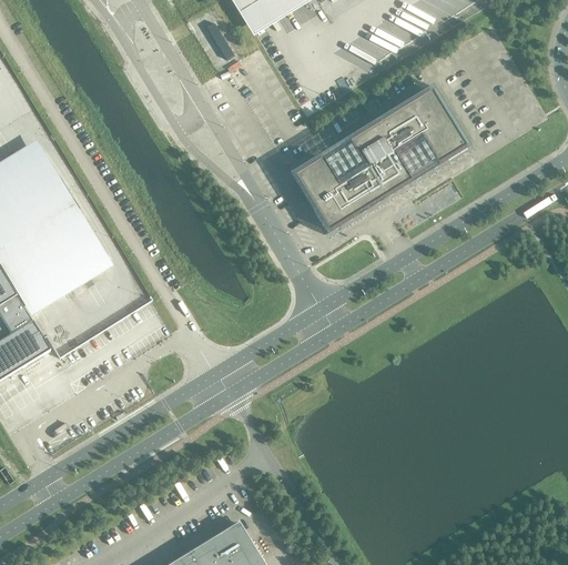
[(233,0),(241,12),(260,0),(233,0)]
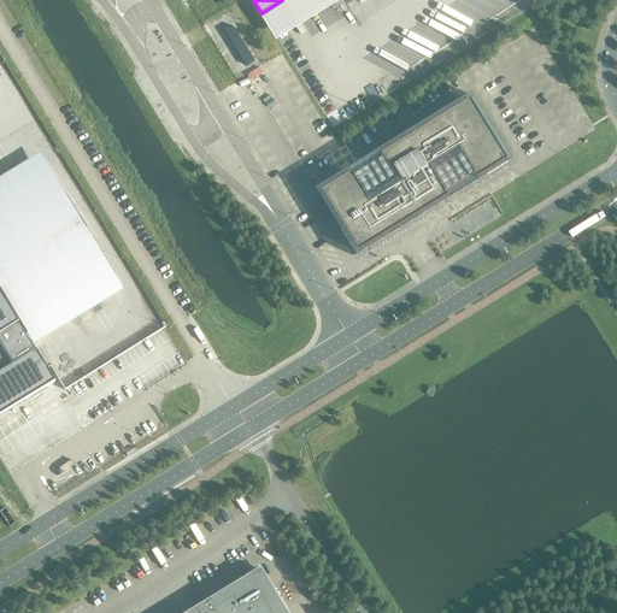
[(253,59),(233,25),(227,29),(247,63),(253,59)]
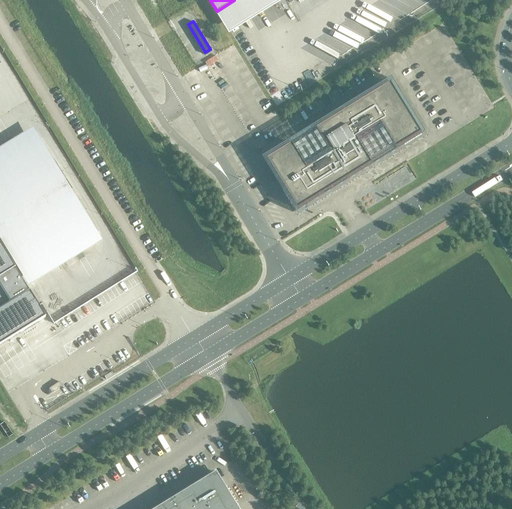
[(392,82),(269,157),(299,207),(423,131),(392,82)]
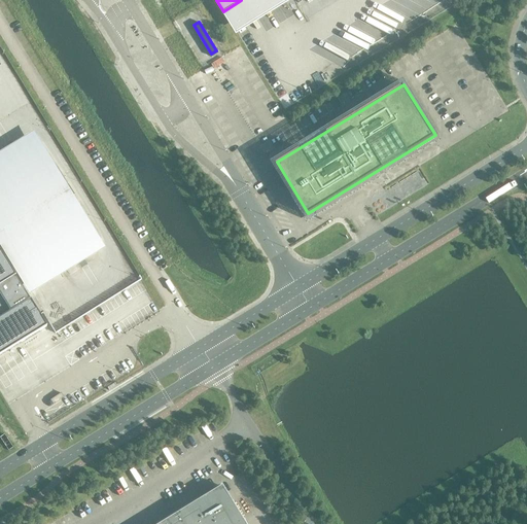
[(35,130),(0,150),(0,245),(28,292),(105,246),(35,130)]
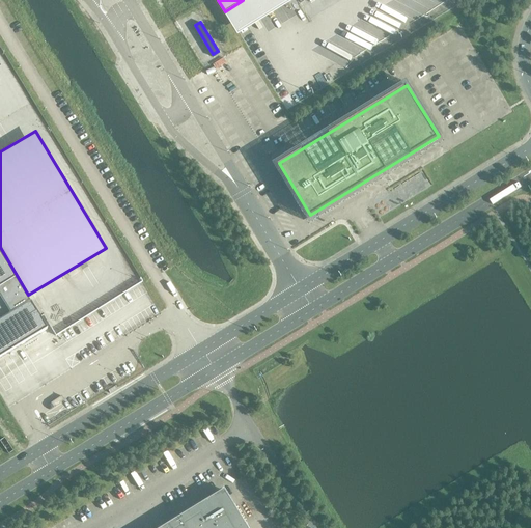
[(0,250),(0,354),(47,327),(39,315),(28,297),(0,250)]
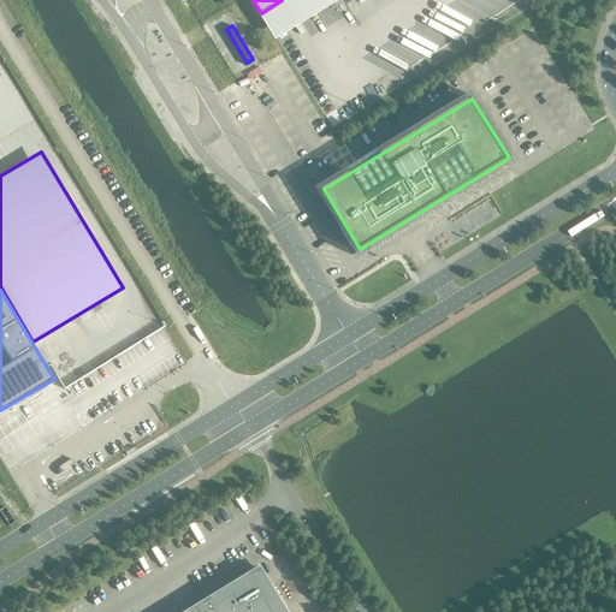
[(286,611),(285,607),(286,606),(285,604),(284,602),(282,602),(259,564),(241,575),(238,574),(237,575),(235,576),(236,578),(179,611),(286,611)]
